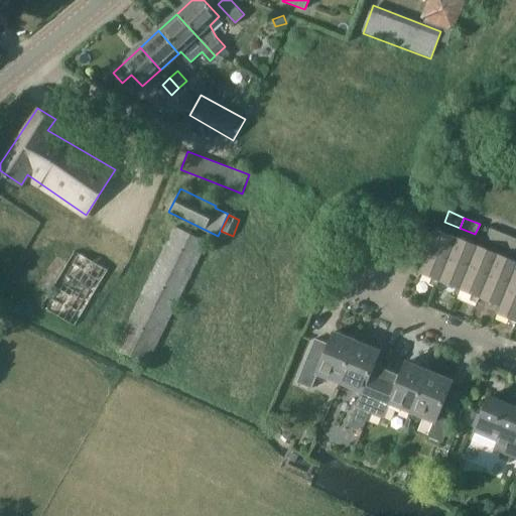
[(146,365),(207,243),(175,227),(115,350),(146,365)]
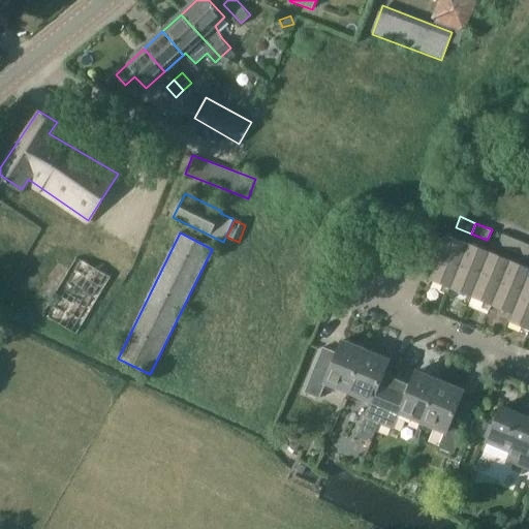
[(449,286),(468,242),(448,234),(430,278),(449,286)]
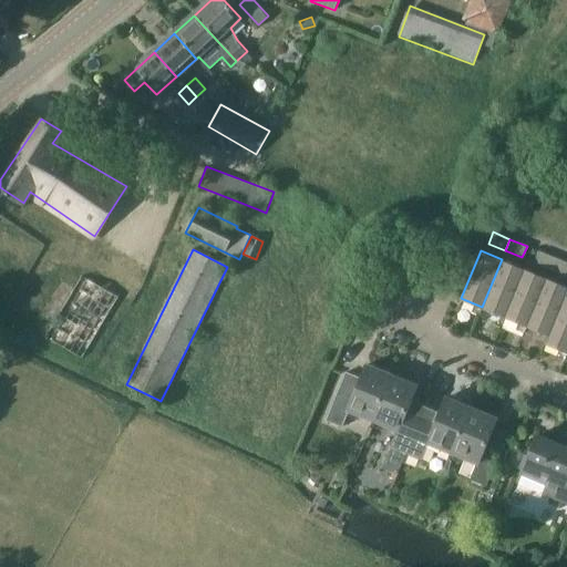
[(549,269),(555,257),(537,250),(533,261),(549,269)]
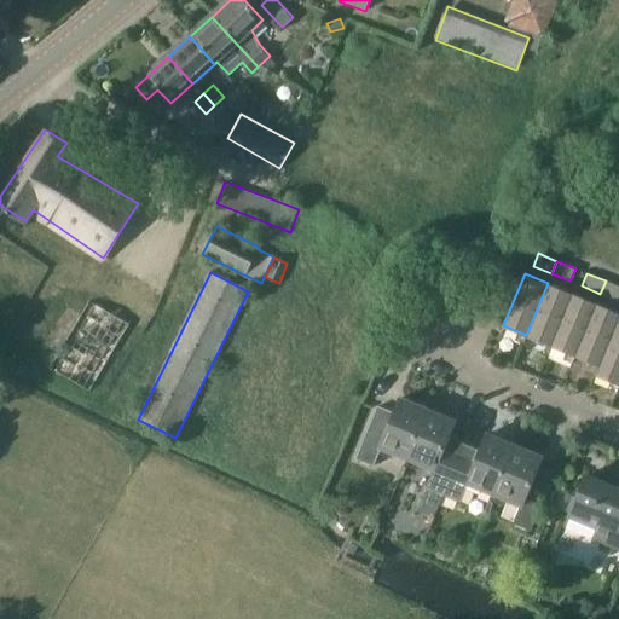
[(618,301),(618,299),(618,287),(606,281),(600,294),(618,301)]
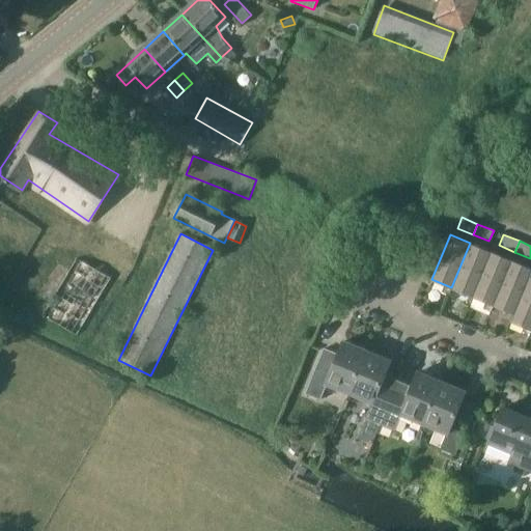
[(472,297),(491,252),(470,243),(451,287),(472,297)]
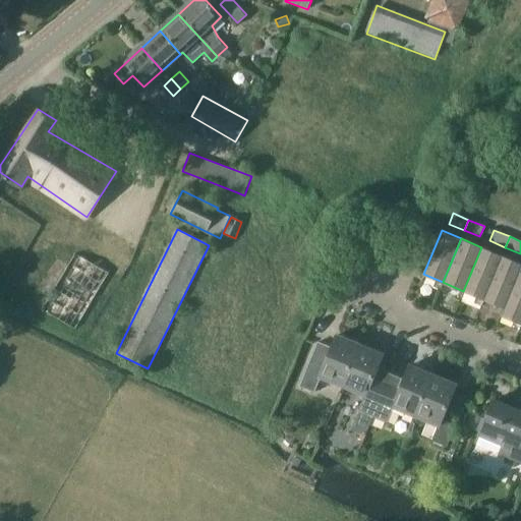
[(484,299),(503,255),(481,247),(463,291),(484,299)]
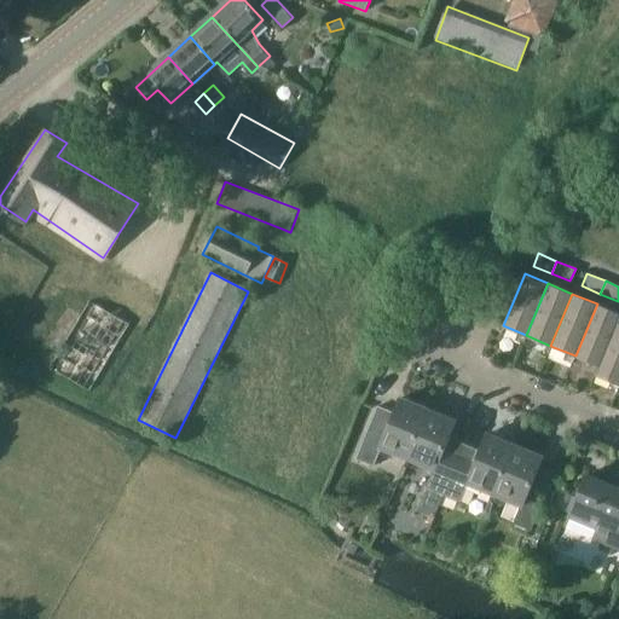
[(90,392),(129,324),(91,300),(50,368),(90,392)]
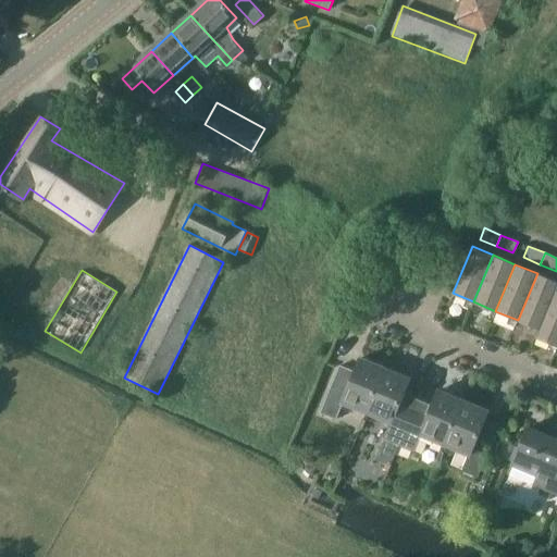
[(536,337),(556,289),(556,287),(556,281),(537,273),(518,320),(537,329),(534,336),(536,337)]
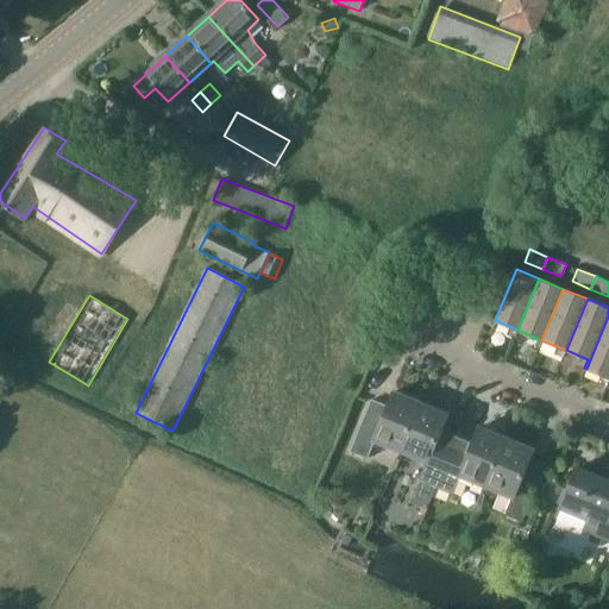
[(608,377),(608,316),(586,369),(608,377)]
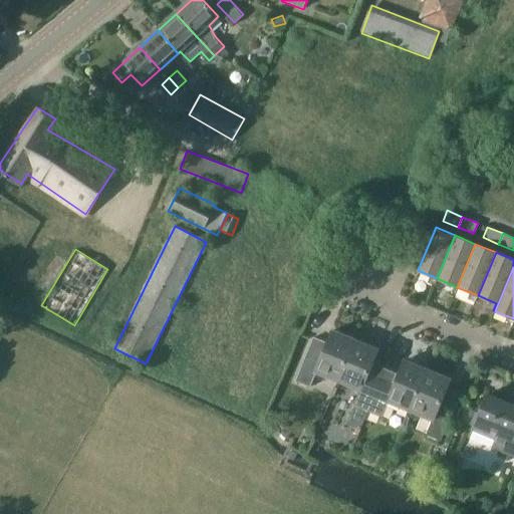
[(337,381),(354,340),(331,331),(326,342),(313,337),(295,381),(309,388),(315,371),(337,381)]
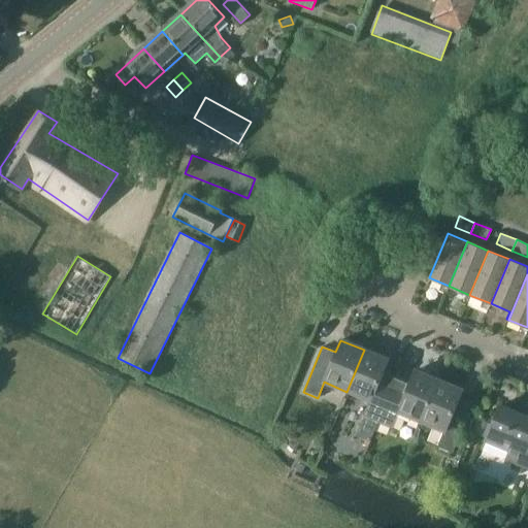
[(370,437),(396,377),(383,371),(388,360),(364,350),(347,392),(370,401),(363,417),(374,422),(368,436),(370,437)]
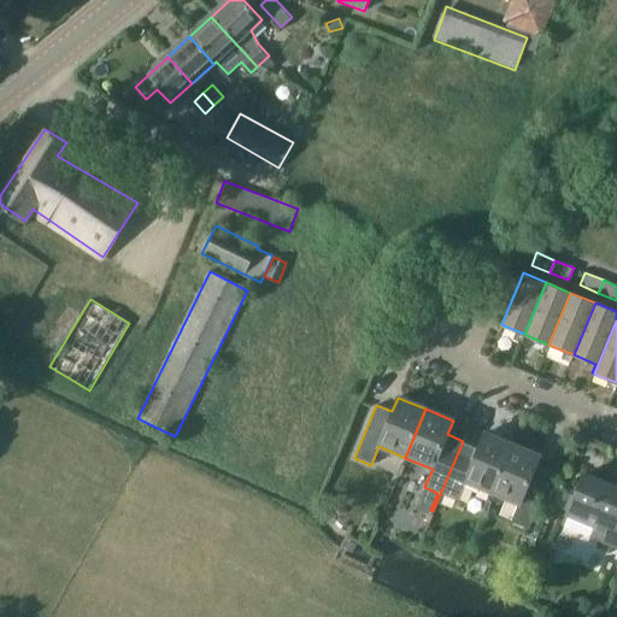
[(491,494),(511,445),(483,433),(477,447),(463,441),(433,511),(435,511),(441,494),(458,501),(465,483),(491,494)]
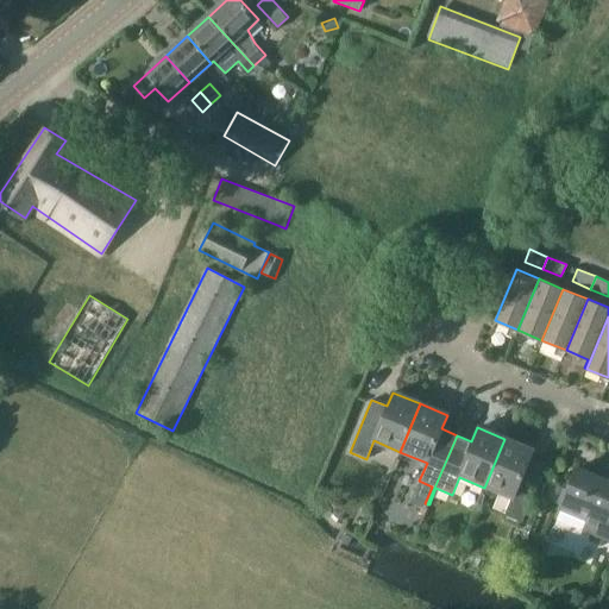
[(521,523),(544,471),(527,464),(533,451),(504,439),(484,488),(512,498),(504,516),(521,523)]
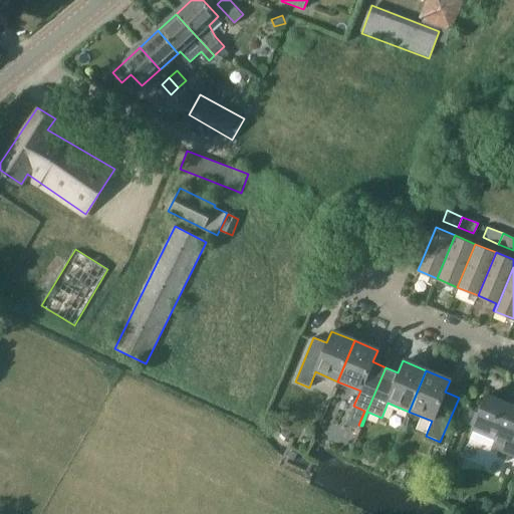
[(492,446),(509,405),(486,395),(478,414),(475,413),(470,425),(473,426),(469,437),(492,446)]
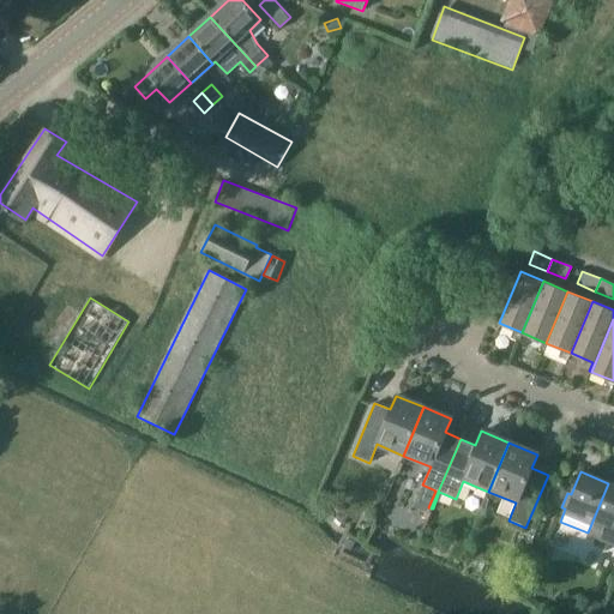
[(613,543),(613,486),(608,483),(588,533),(613,543)]
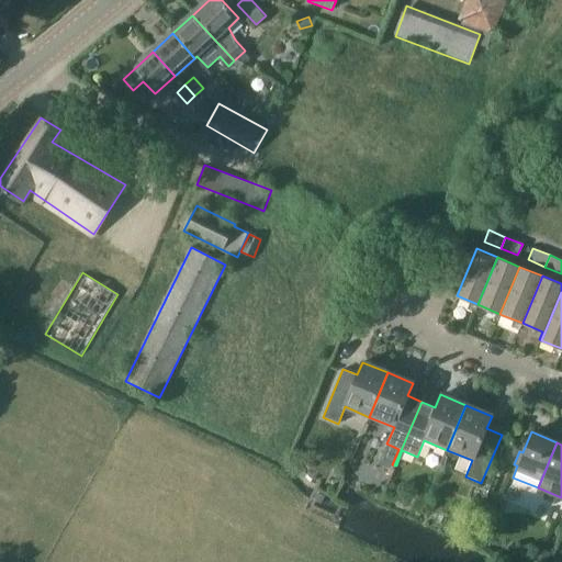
[(547,561),(550,557),(552,552),(543,549),(537,551),(532,561),(547,561)]
